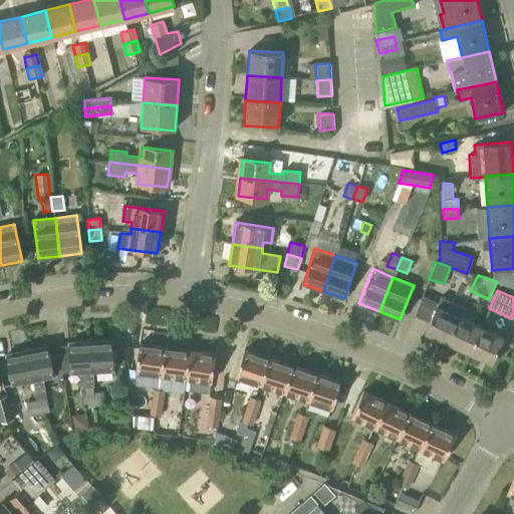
[(425,320),(434,301),(422,295),(414,315),(425,320)]
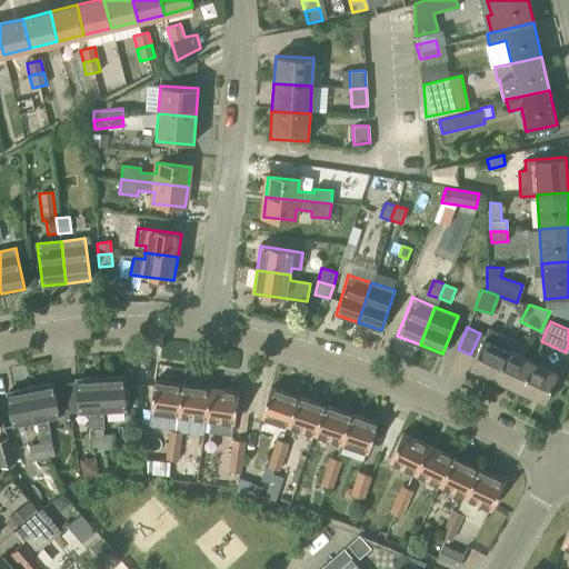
[(487,328),(475,356),(469,367),(495,378),(507,351),(511,339),(487,328)]
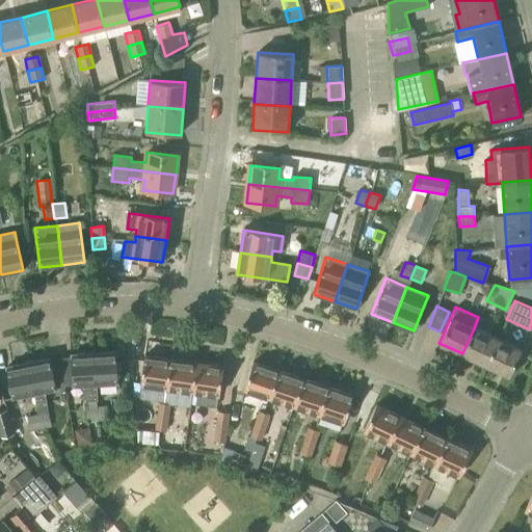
[(474,328),(462,353),(485,364),(497,339),(474,328)]
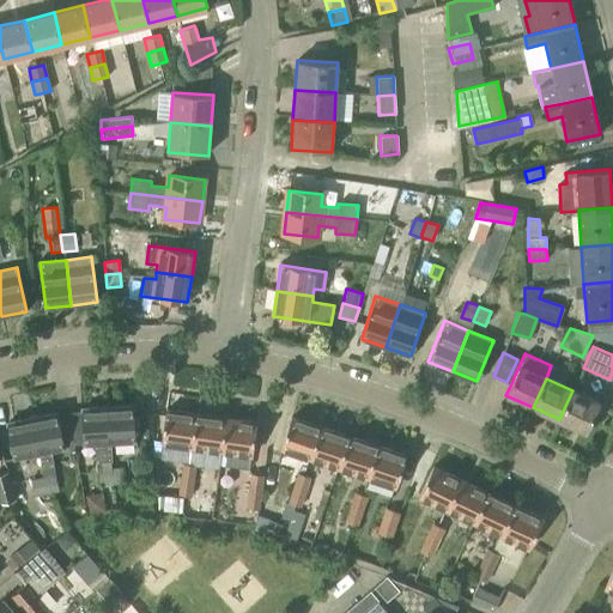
[(572,390),(559,419),(587,432),(600,402),(572,390)]
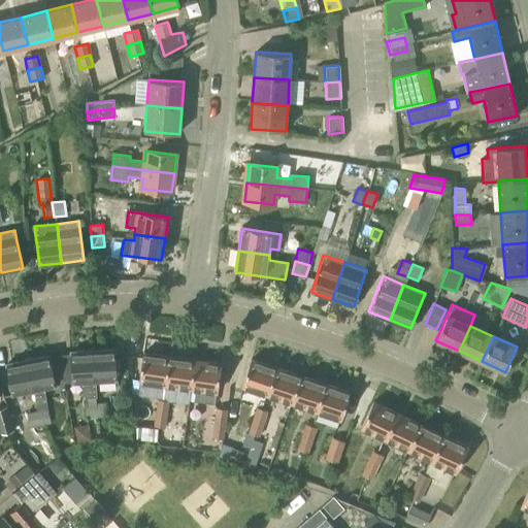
[(95,383),(117,381),(114,349),(92,351),(95,383)]
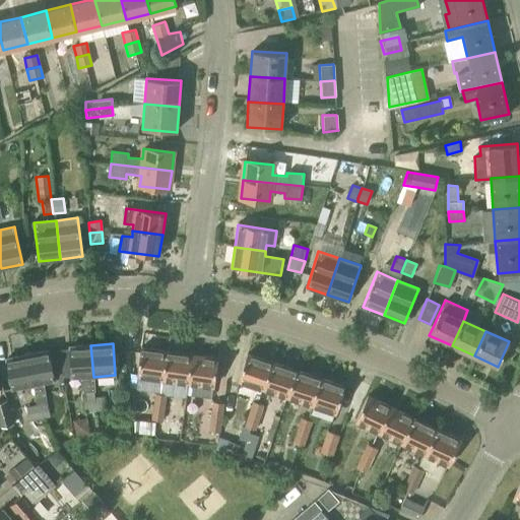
[(93,377),(90,345),(68,346),(70,378),(79,378),(80,392),(81,400),(83,401),(83,412),(94,411),(94,397),(93,391),(94,391),(93,377)]
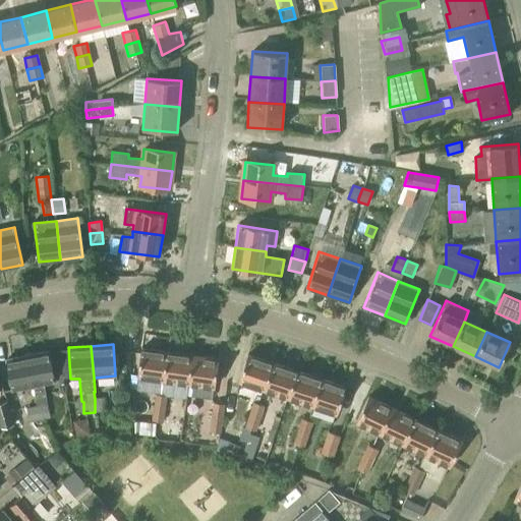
[(162,380),(166,353),(140,349),(136,375),(162,380)]
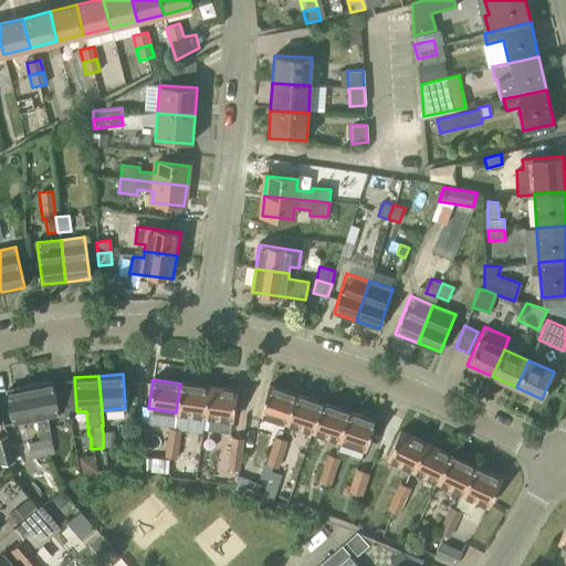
[(53,454),(50,430),(46,418),(60,415),(53,381),(30,386),(37,419),(35,420),(38,432),(37,432),(39,441),(42,457),(53,454)]
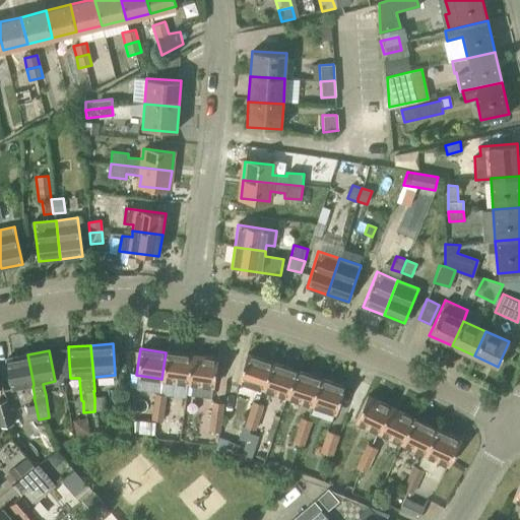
[(166,352),(161,379),(187,383),(191,355),(166,352)]
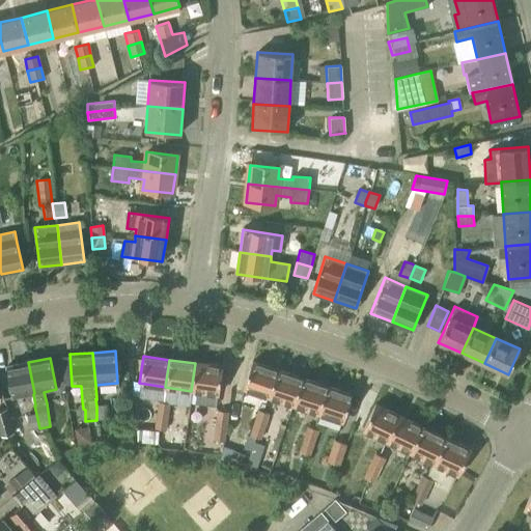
[(34,393),(28,362),(5,366),(11,398),(33,394),(34,393)]
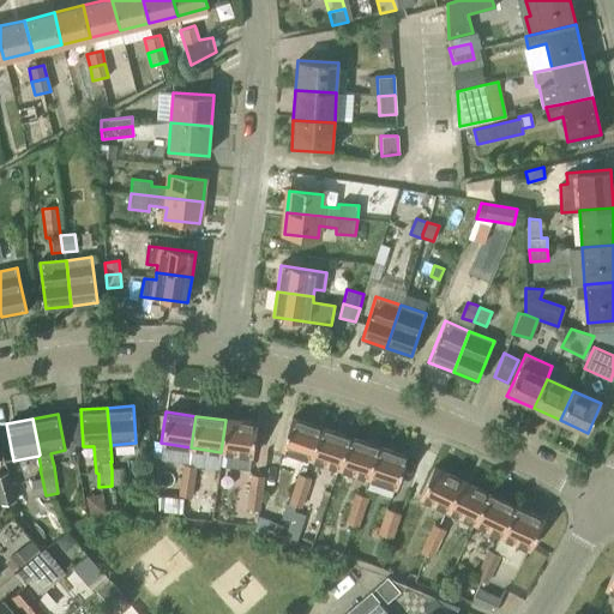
[(309,459),(319,428),(290,419),(280,450),(309,459)]
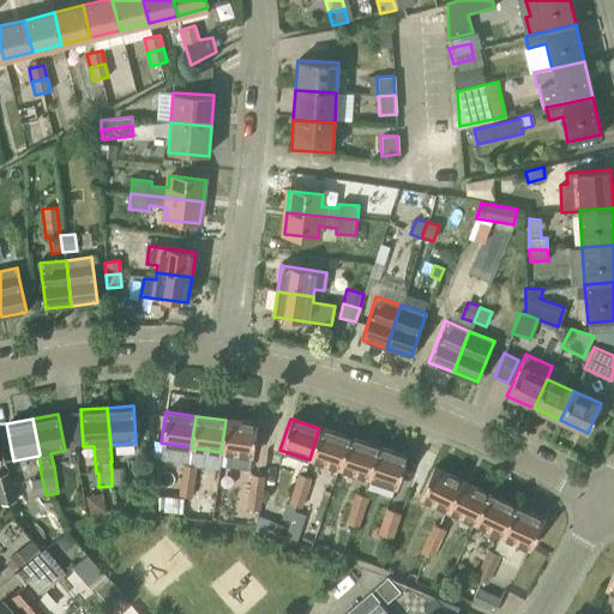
[(256,425),(226,420),(221,452),(252,456),(256,425)]
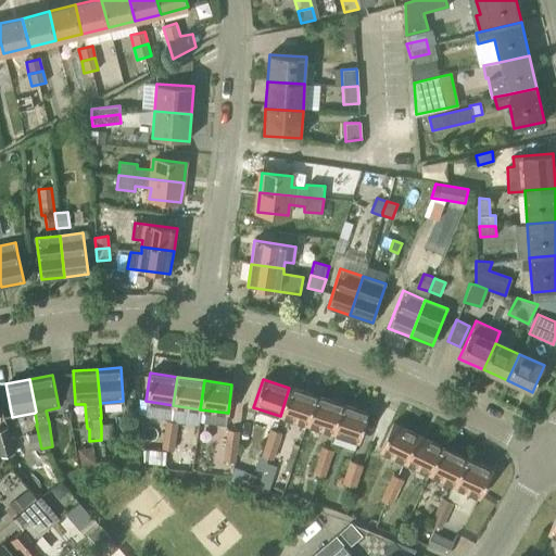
[(316,396),(289,388),(280,416),(306,425),(316,396)]
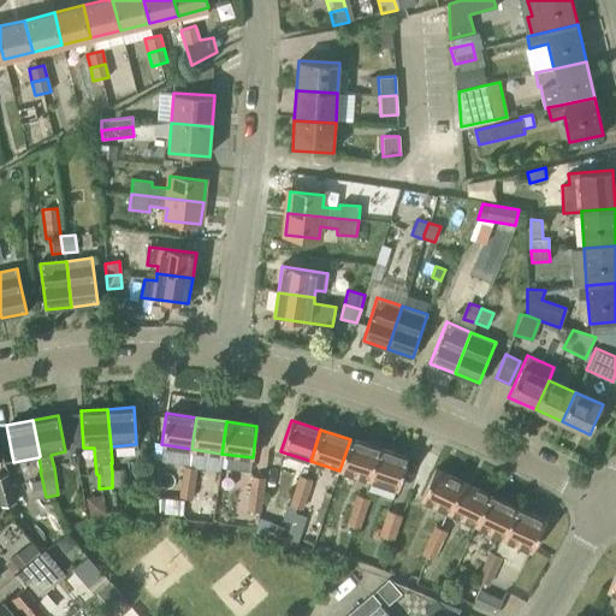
[(350,439),(339,471),(368,480),(379,449),(350,439)]
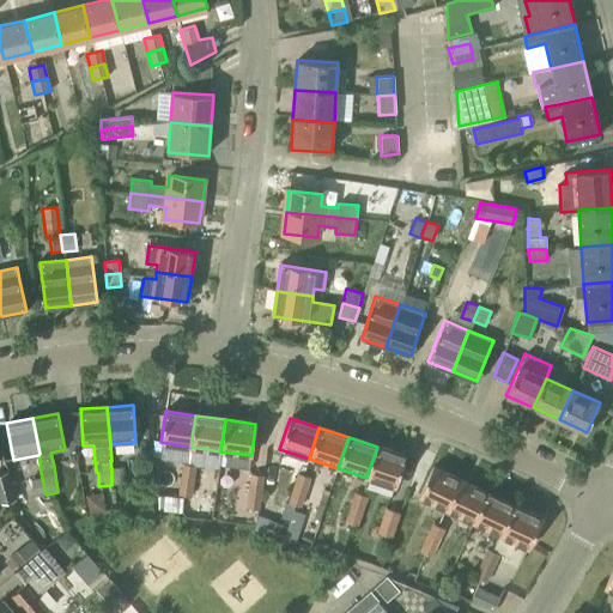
[(377,447),(366,478),(396,486),(406,456),(377,447)]
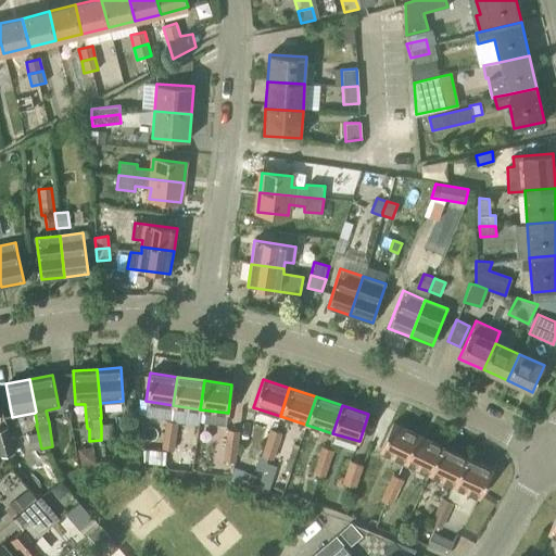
[(163,434),(176,436),(178,422),(165,420),(163,434)]
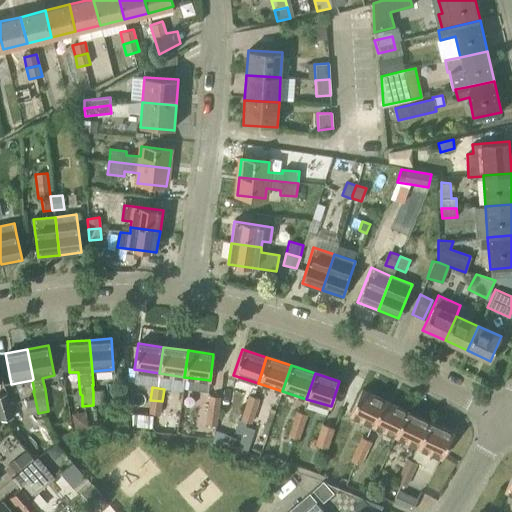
[(104,390),(93,391),(93,405),(105,404),(104,390)]
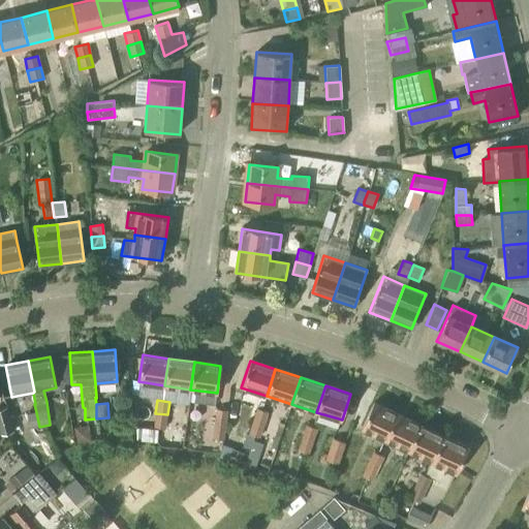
[(385,440),(397,414),(373,403),(361,429),(385,440)]
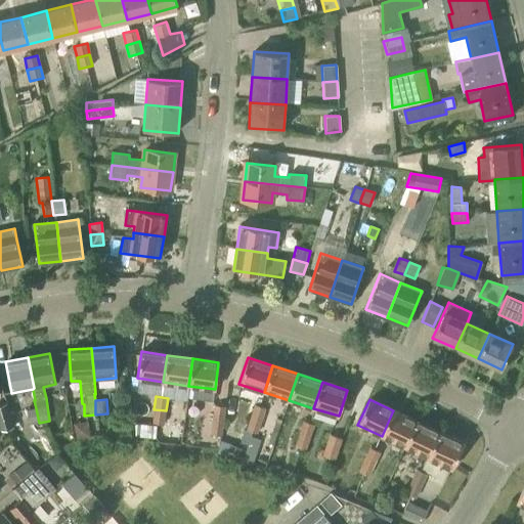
[(0,404),(0,431),(13,427),(7,402),(0,404)]
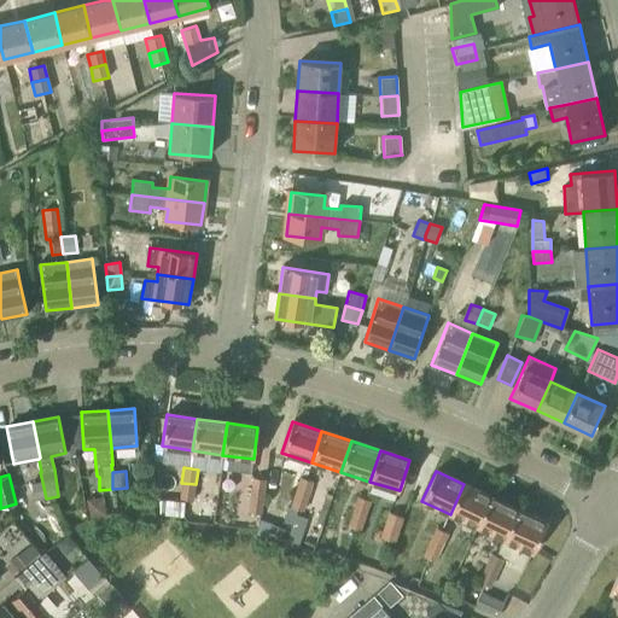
[(257,532),(263,495),(266,479),(252,477),(245,530),(257,532)]
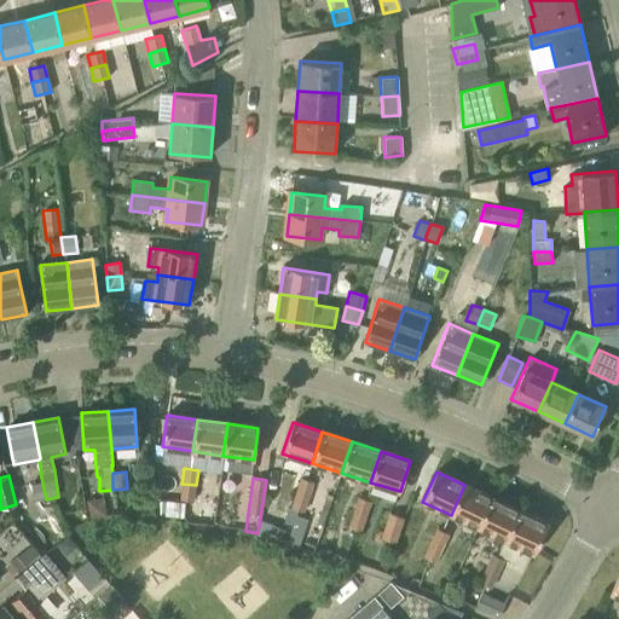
[(300,478),(295,492),(308,497),(313,482),(300,478)]
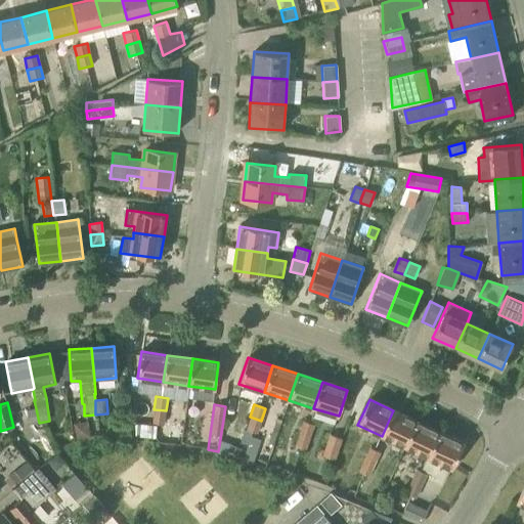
[(39,423),(36,408),(26,410),(29,425),(39,423)]
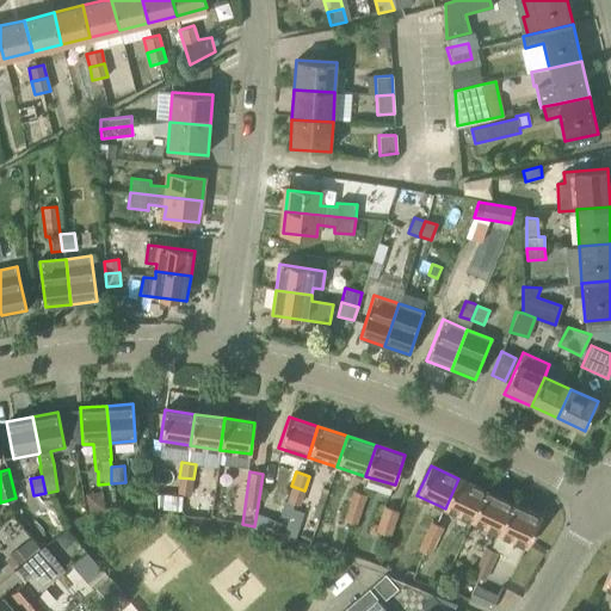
[(193,479),(179,477),(177,493),(191,494),(193,479)]
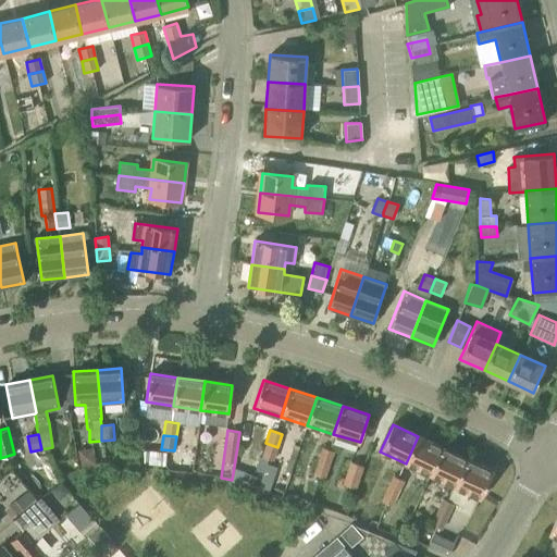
[(418,436),(406,463),(430,475),(443,448),(418,436)]
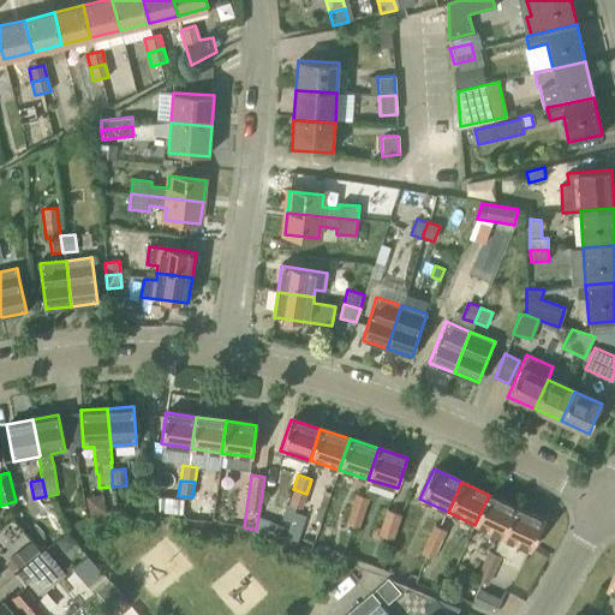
[(306,494),(293,489),(288,505),(302,508),(306,494)]
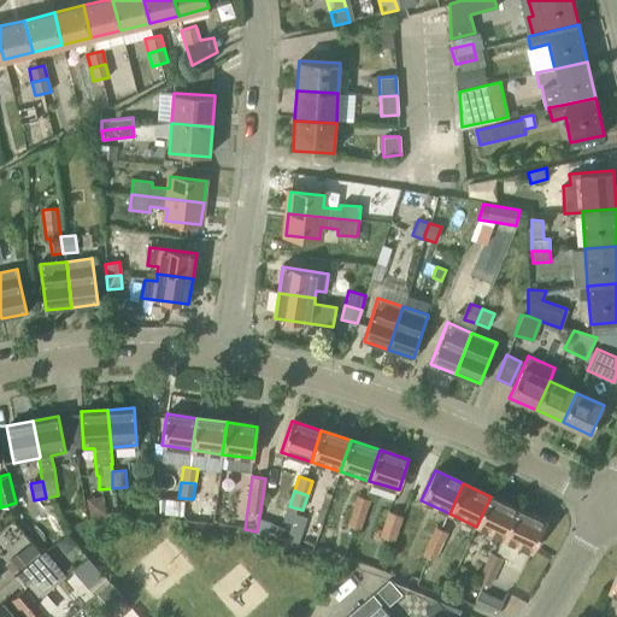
[(351,510),(364,515),(370,500),(357,495),(351,510)]
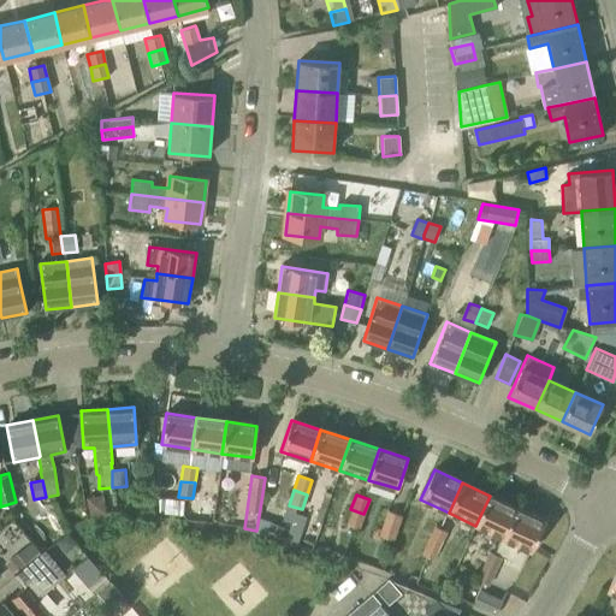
[(490,496),(475,526),(503,538),(517,508),(490,496)]
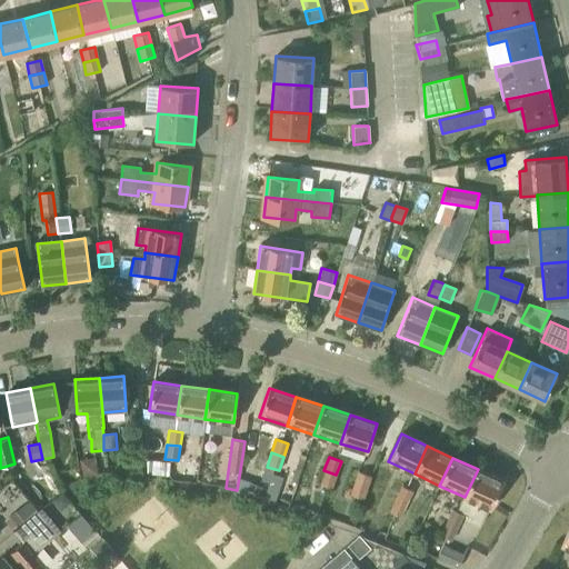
[(170,461),(146,460),(147,475),(169,476),(170,461)]
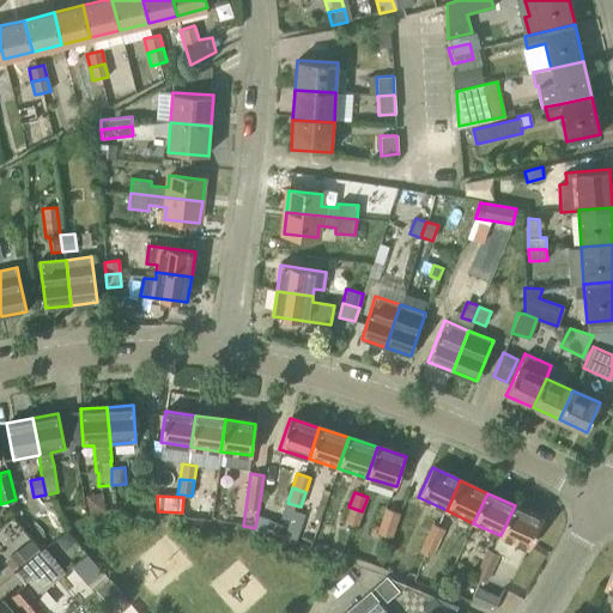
[(295,505),(286,503),(281,517),(290,521),(295,505)]
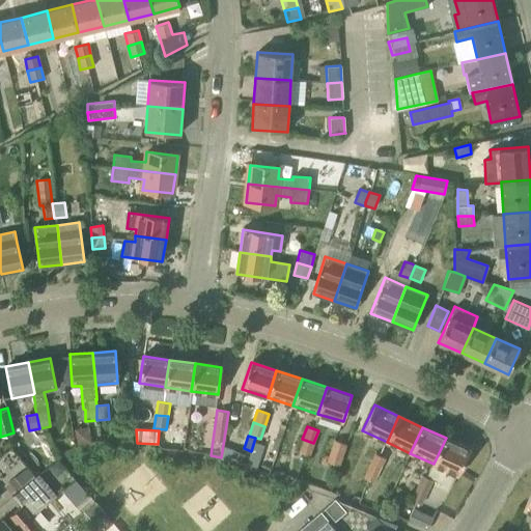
[(470,449),(446,438),(434,464),(458,475),(470,449)]
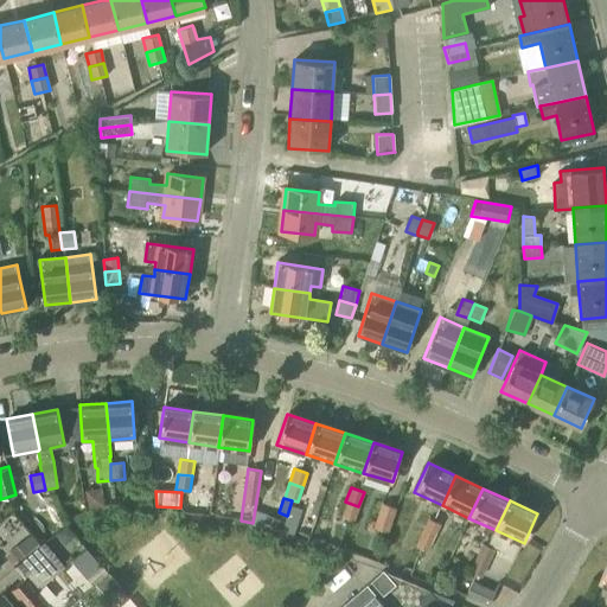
[(358,506),(345,502),(340,517),(353,521),(358,506)]
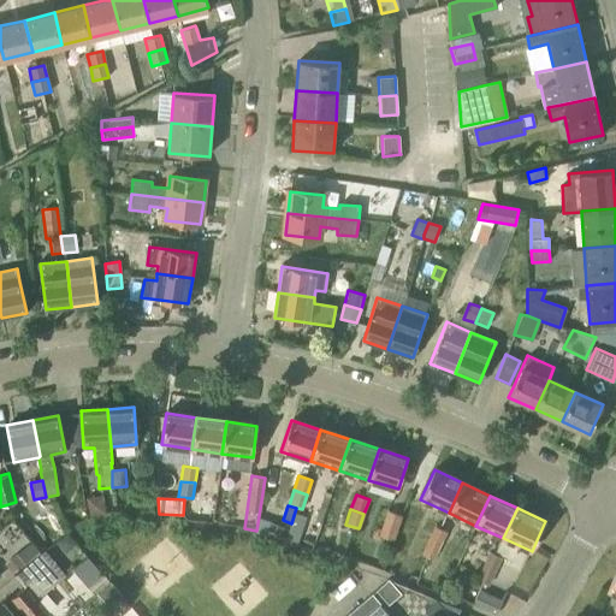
[(402,516),(389,511),(388,510),(379,535),(394,540),(402,516)]
